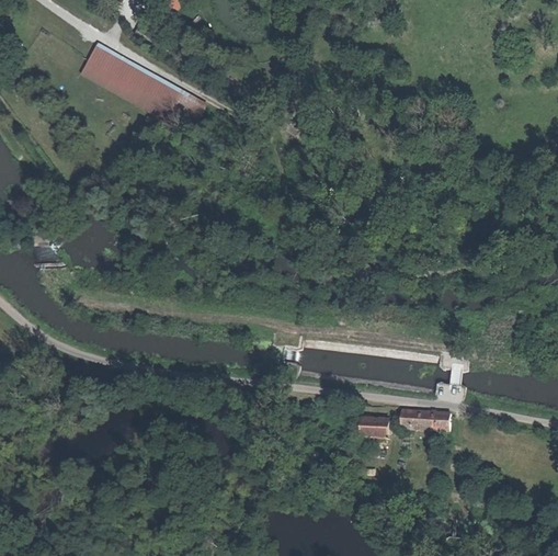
[(143,18),(138,25),(148,30),(151,22),(143,18)]
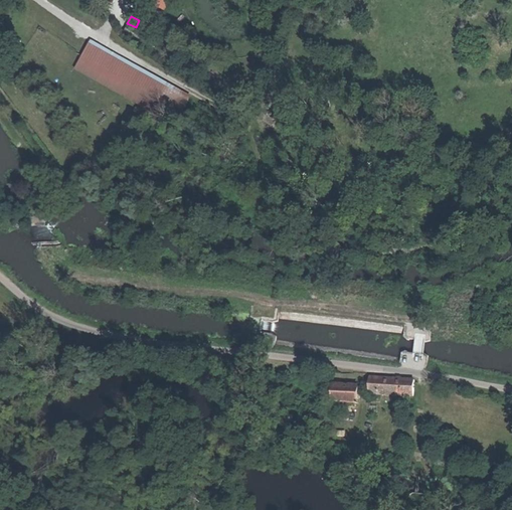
[(186,92),(90,39),(74,65),(172,118),(186,92)]
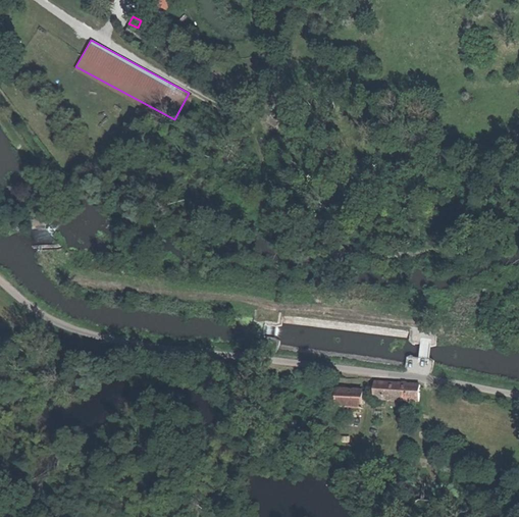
[(415,397),(416,380),(372,377),(371,394),(400,396),(407,396),(415,397)]
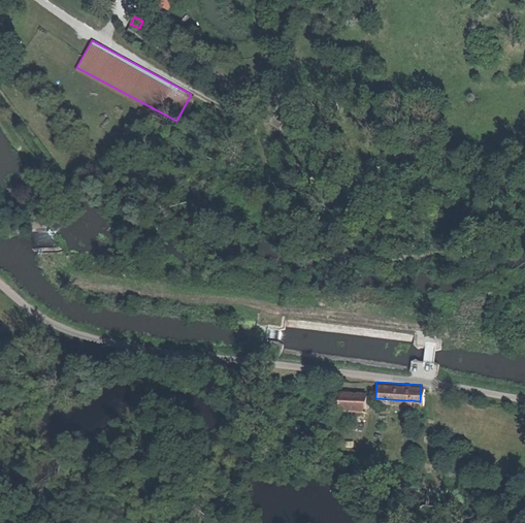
[(336,406),(354,407),(355,391),(337,390),(336,406)]
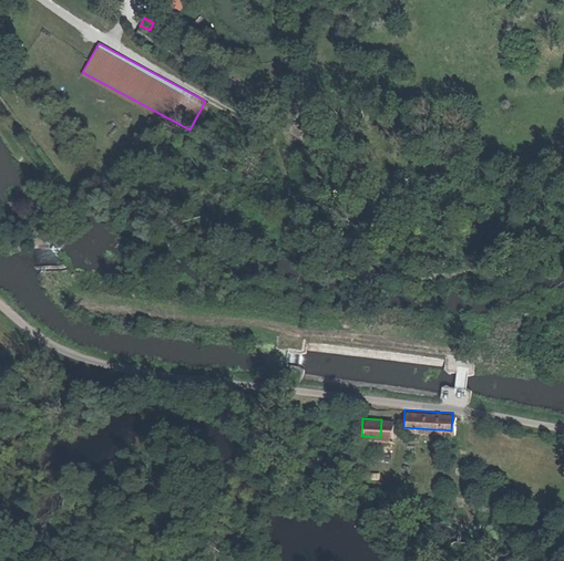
[(390,438),(391,419),(381,419),(380,437),(390,438)]
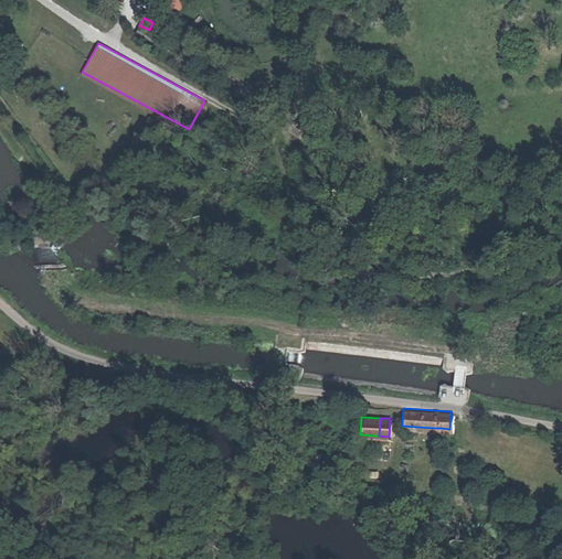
All buildings are outlined.
